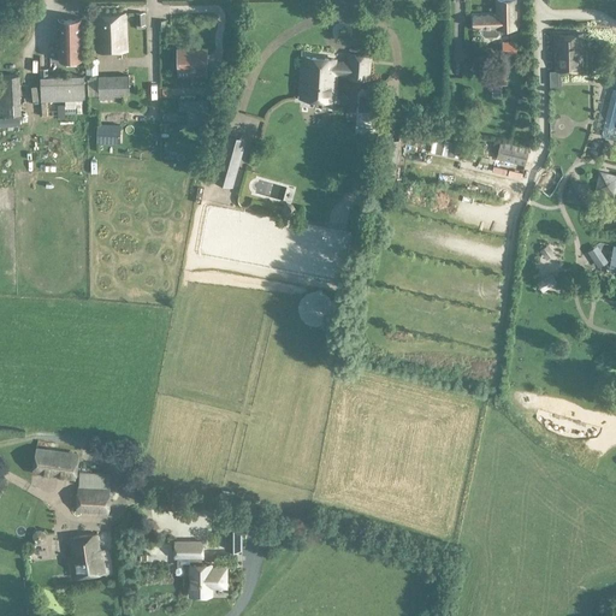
[(474,28),(481,28),(483,34),(484,37),(496,36),(498,34),(498,29),(516,28),(515,0),(497,0),(497,15),(473,16),(474,28)]
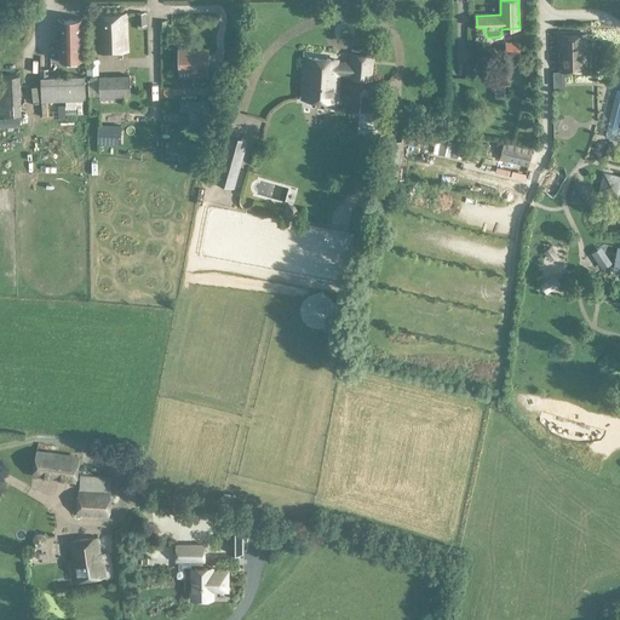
[(137,26),(137,29),(145,28),(145,26),(147,26),(145,12),(136,13),(137,26)]
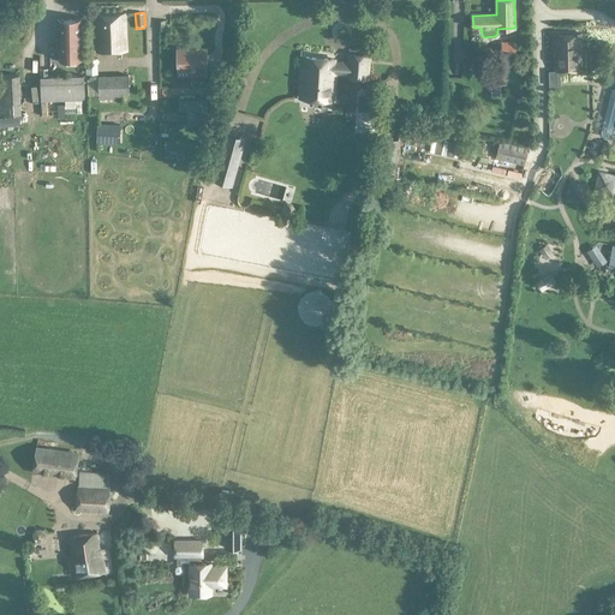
[(125,15),(95,16),(96,52),(127,51),(125,15)]
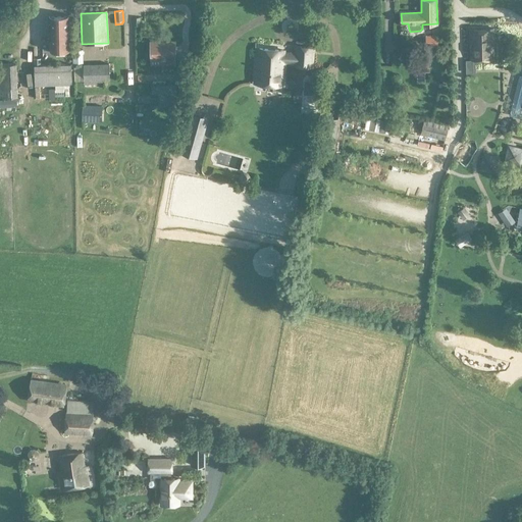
[(68,16),(50,17),(50,48),(56,48),(56,54),(65,53),(64,47),(68,47),(68,16)]
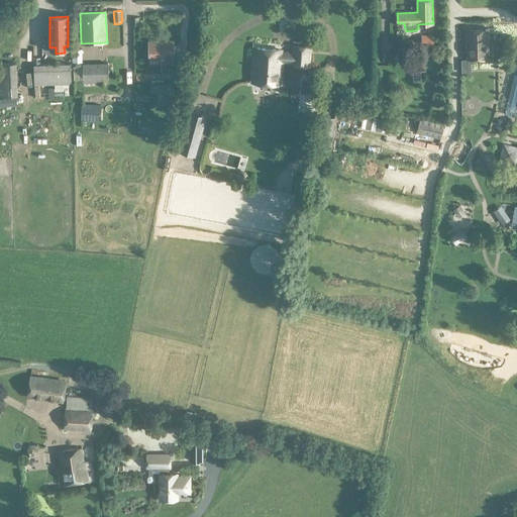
[(489,28),(464,28),(466,60),(490,59),(489,28)]
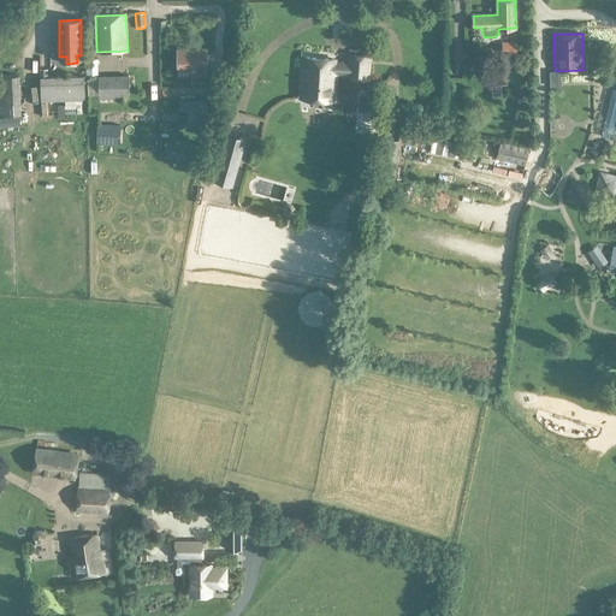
[(516,42),(502,42),(502,53),(503,53),(503,57),(514,57),(514,53),(516,53),(516,42)]
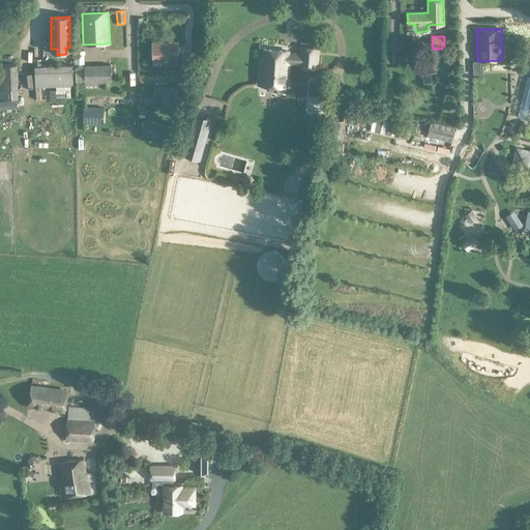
[(177,41),(153,41),(153,57),(153,65),(164,65),(178,65),(177,41)]
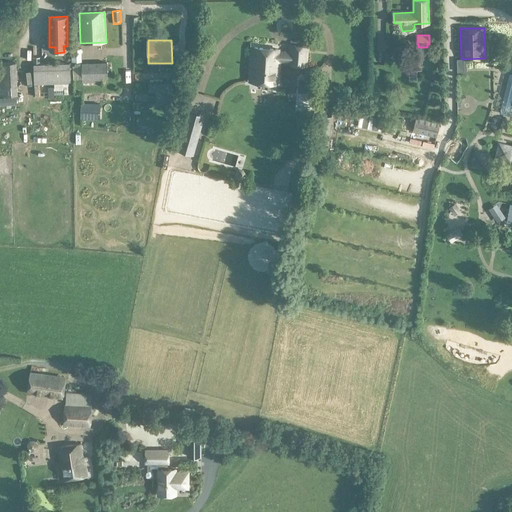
[(506,43),(494,43),(494,50),(495,56),(495,60),(506,60),(506,55),(506,43)]
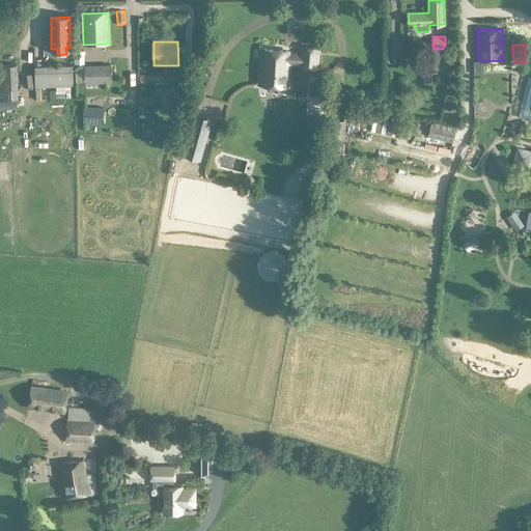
[(288,51),(263,49),(262,61),(260,62),(258,84),(287,86),(289,63),(300,64),(300,66),(317,67),(318,48),(301,47),(301,54),(296,54),(295,56),(288,55),(288,51)]
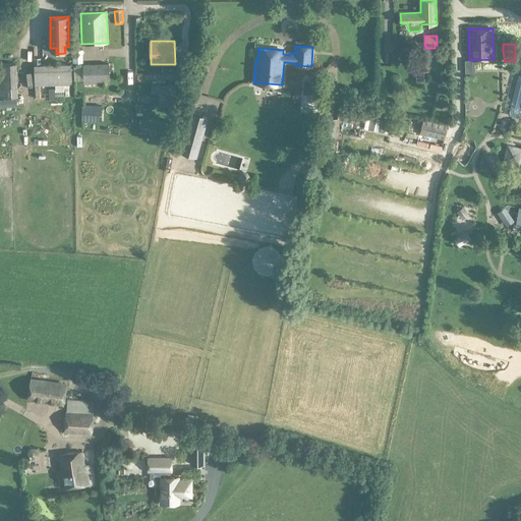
[(428,57),(415,58),(416,71),(416,82),(424,82),(424,71),(428,71),(428,57)]
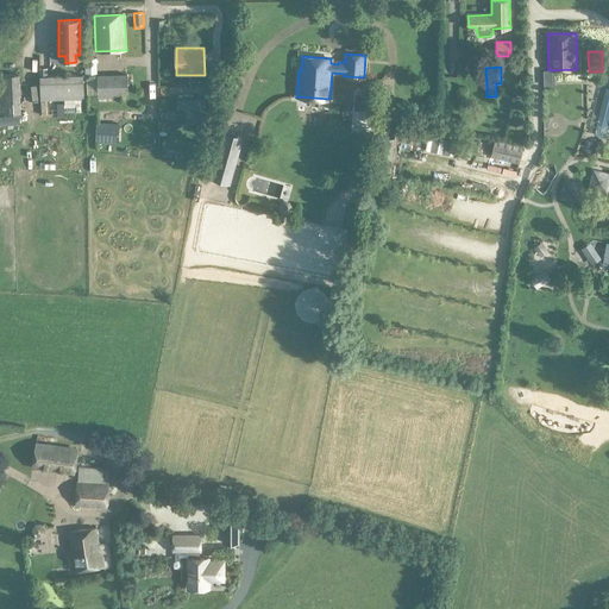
[(46,68),(39,69),(39,76),(41,100),(85,99),(83,74),(48,75),(46,68)]
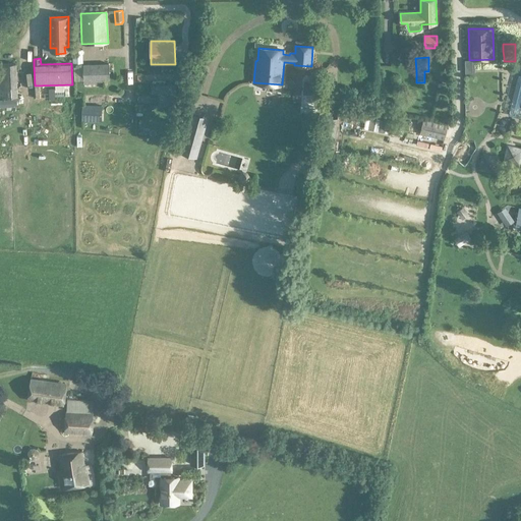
[(473,60),(463,60),(464,73),(465,73),(473,73),(473,60)]
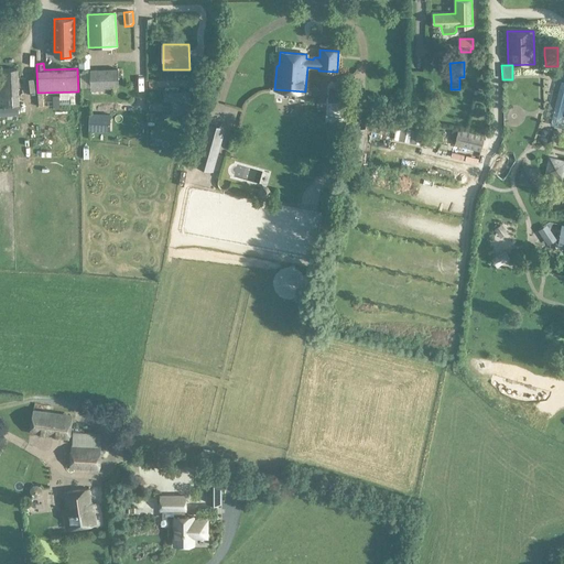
[(18,68),(0,68),(0,78),(18,77),(18,68)]
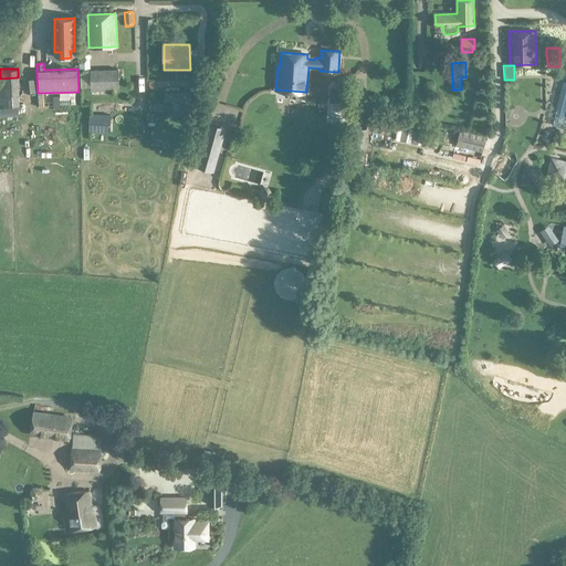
[(118,69),(90,70),(91,86),(111,85),(112,86),(118,86),(118,69)]
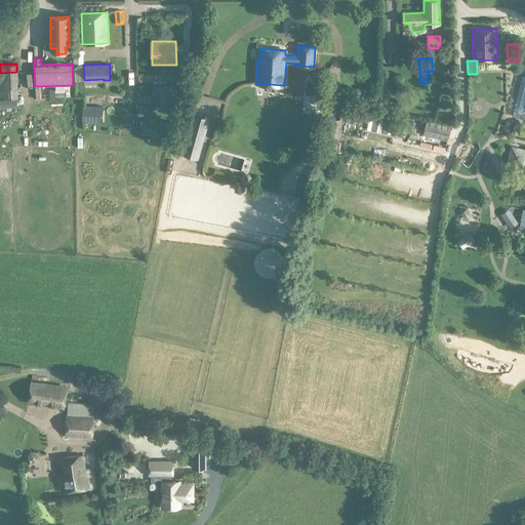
[(524,76),(522,75),(512,116),(524,119),(524,76)]
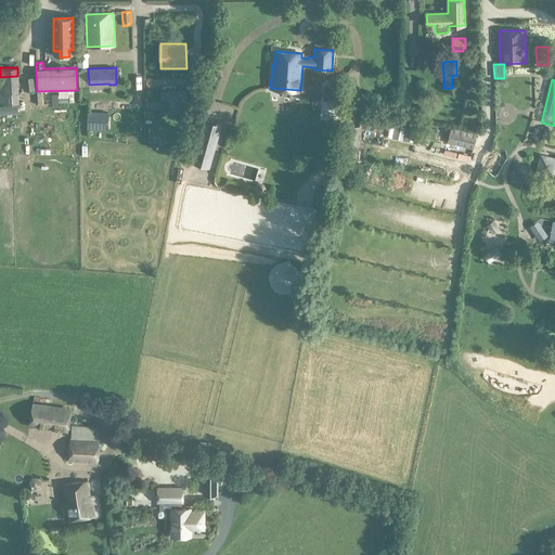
[(339,87),(325,86),(324,99),(338,100),(339,87)]
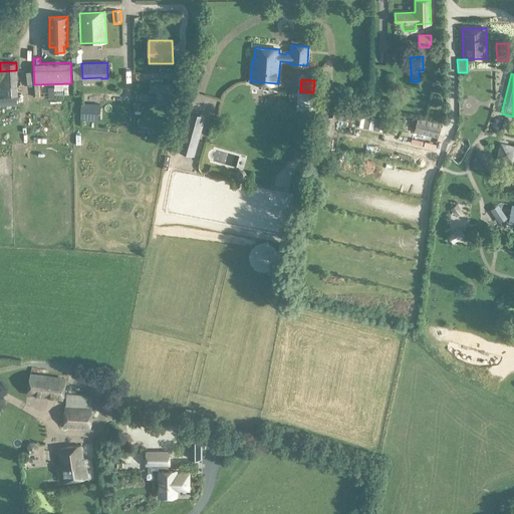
[(174,83),(149,84),(149,96),(150,96),(150,104),(171,104),(171,94),(174,94),(174,83)]
